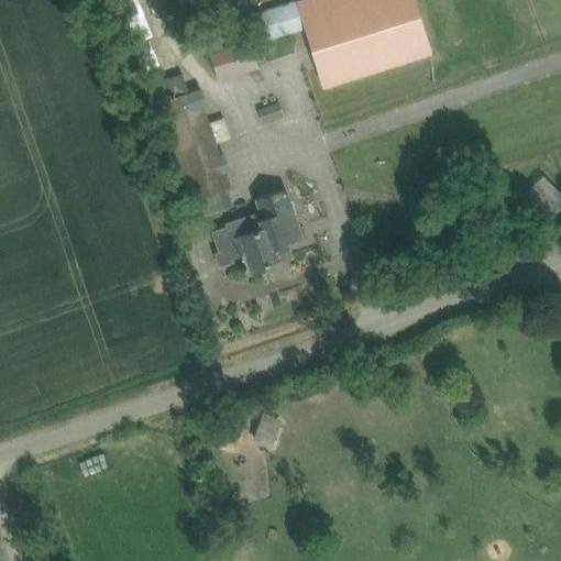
[(190,0),(174,0),(183,25),(198,20),(190,0)]
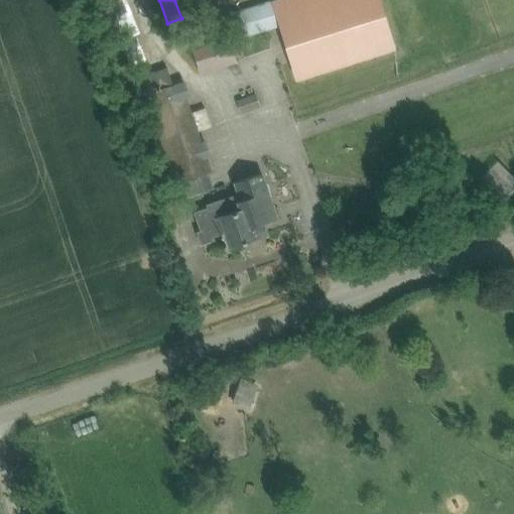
[(376,0),(273,0),(270,1),(270,2),(296,78),(392,45),(376,0)]
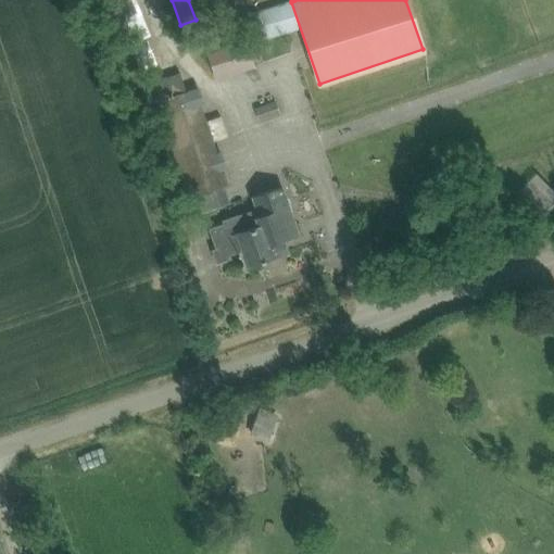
[(236,20),(243,43),(244,48),(300,29),(291,2),(236,20)]
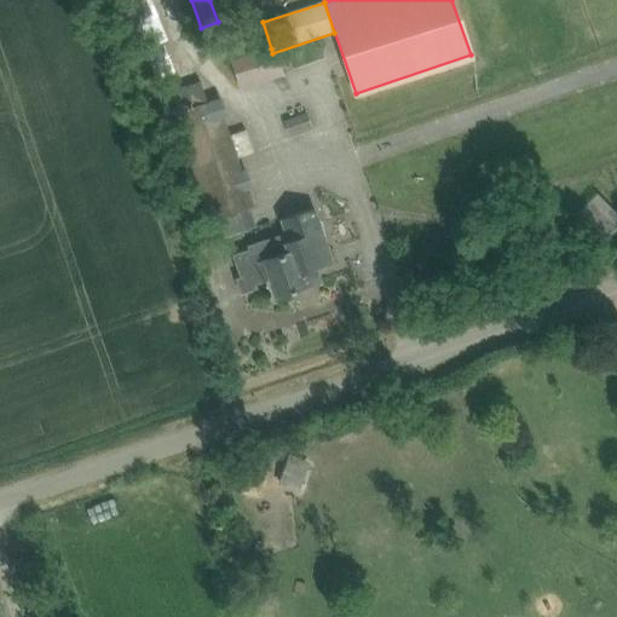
[(177,117),(207,107),(199,82),(161,96),(169,117),(176,115),(177,117)]
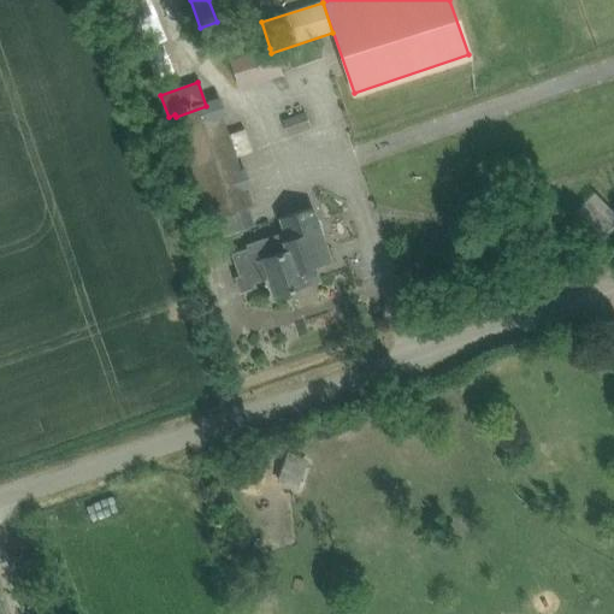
[(210,105),(206,106),(176,117),(213,222),(252,208),(219,117),(214,118),(210,105)]
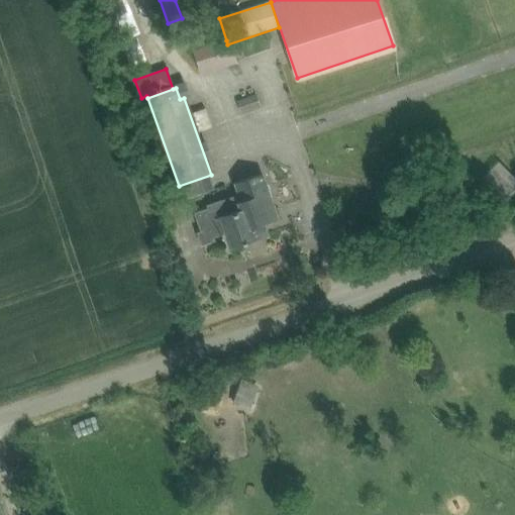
[(456,175),(454,187),(471,189),(473,178),(456,175)]
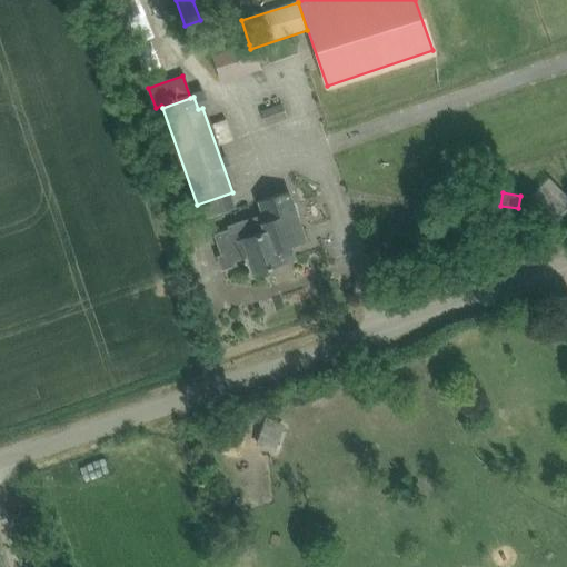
[(288,247),(304,241),(287,194),(257,204),(262,218),(211,236),(219,256),(215,257),(220,272),(235,267),(234,262),(247,258),(252,274),(292,260),(288,247)]
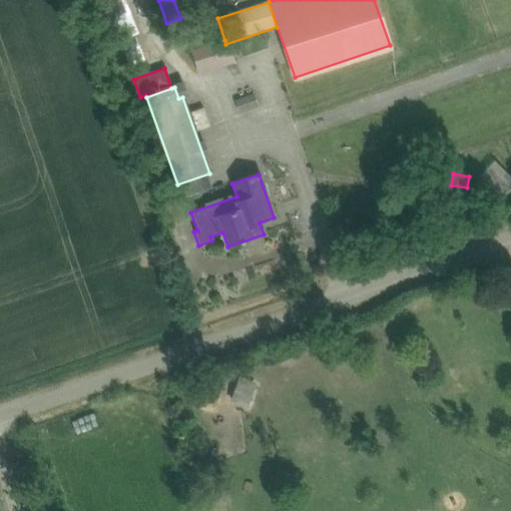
[(245,408),(251,392),(235,386),(229,402),(245,408)]
